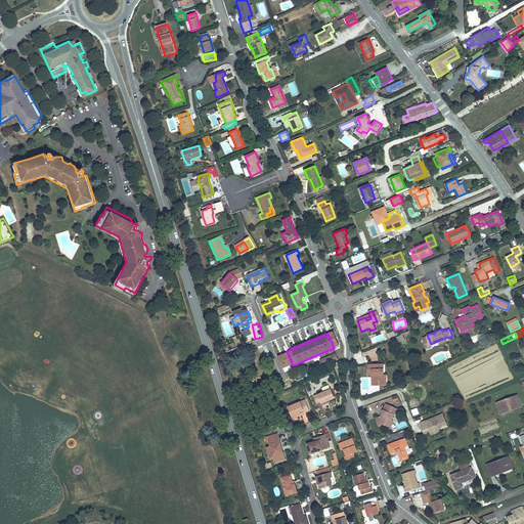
[(334,359),(333,355),(321,360),(323,364),(334,359)]
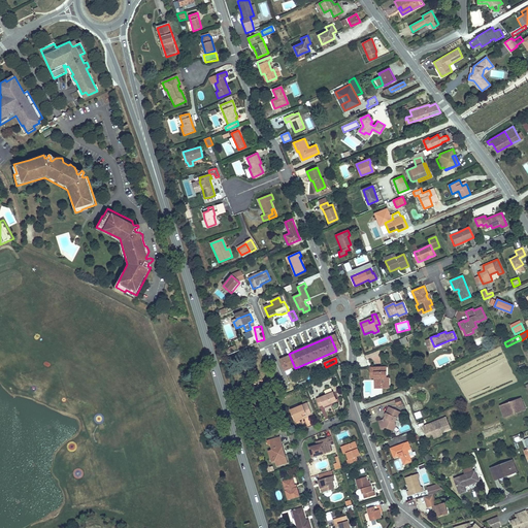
[(371,367),(372,374),(376,374),(376,377),(376,387),(384,387),(384,384),(386,384),(386,377),(388,377),(387,366),(371,367)]
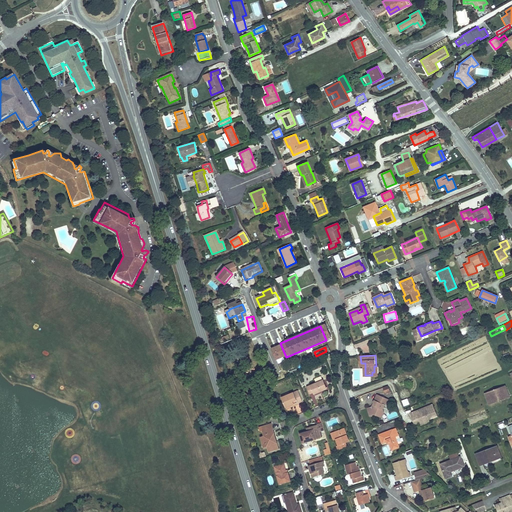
[(324,380),(307,387),(307,388),(310,394),(313,392),(314,394),(327,388),(324,380)]
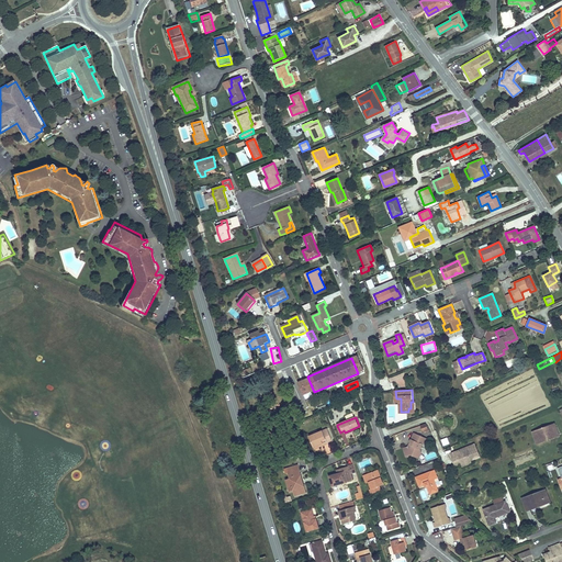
[(559,433),(555,423),(534,431),(538,444),(550,439),(549,437),(559,433)]
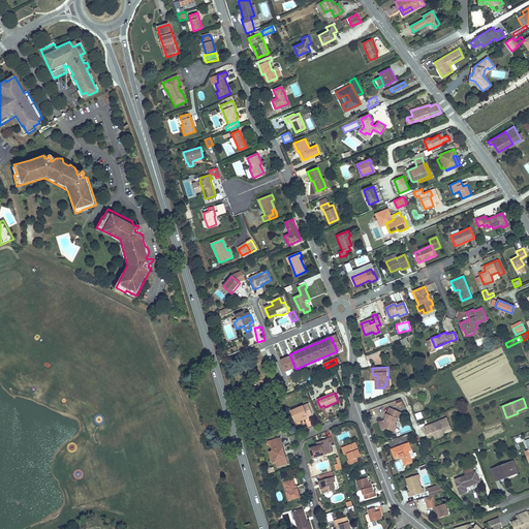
[(290,410),(294,421),(304,417),(304,418),(313,415),(308,403),(290,410)]
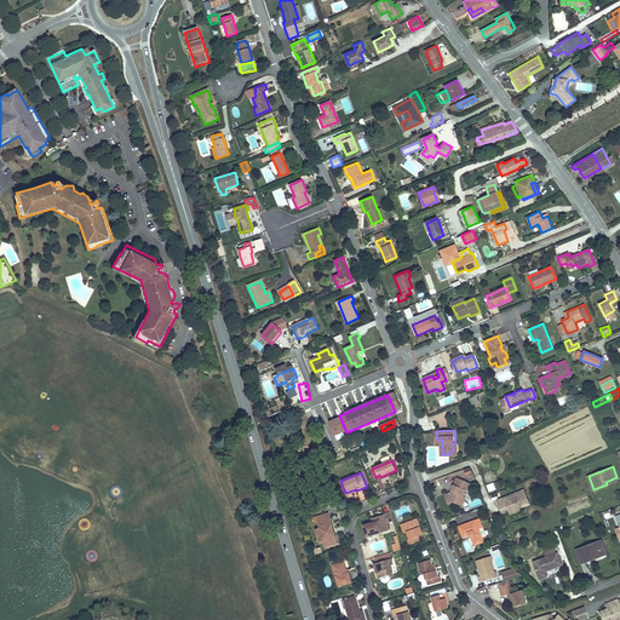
[(454,503),(457,504),(466,500),(464,495),(466,491),(471,488),(472,483),(459,478),(454,488),(457,489),(455,491),(455,493),(452,495),(452,493),(447,494),(449,504),(454,503)]
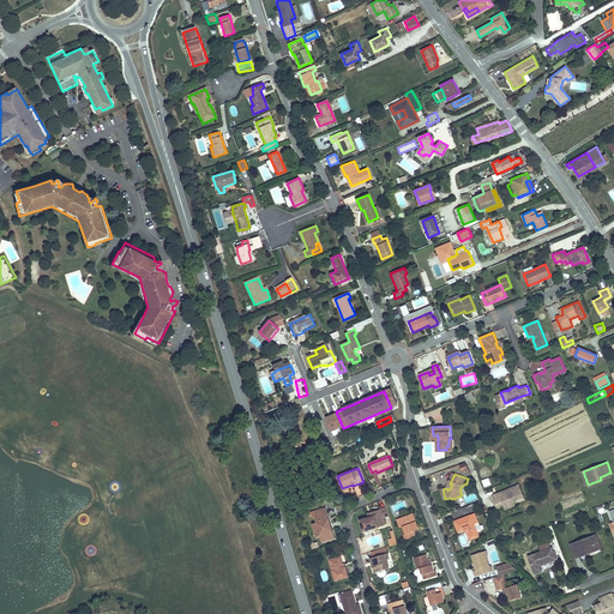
[(494,476),(482,480),(485,487),(497,482),(494,476)]
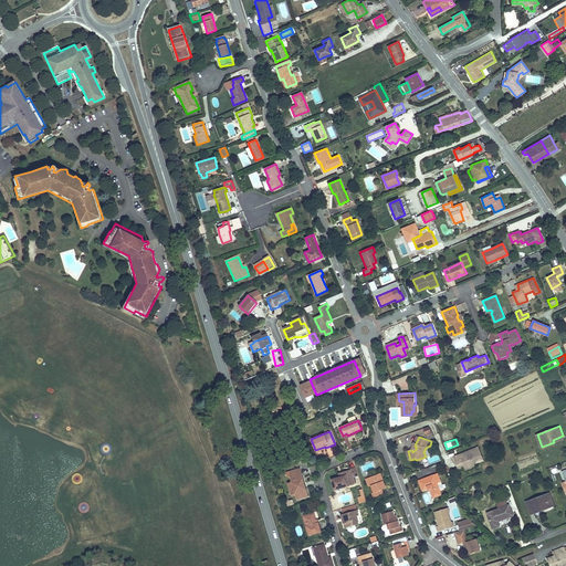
[(453,458),(457,464),(462,463),(464,467),(464,468),(474,464),(484,460),(480,448),(470,451),(471,453),(469,453),(468,452),(453,458)]
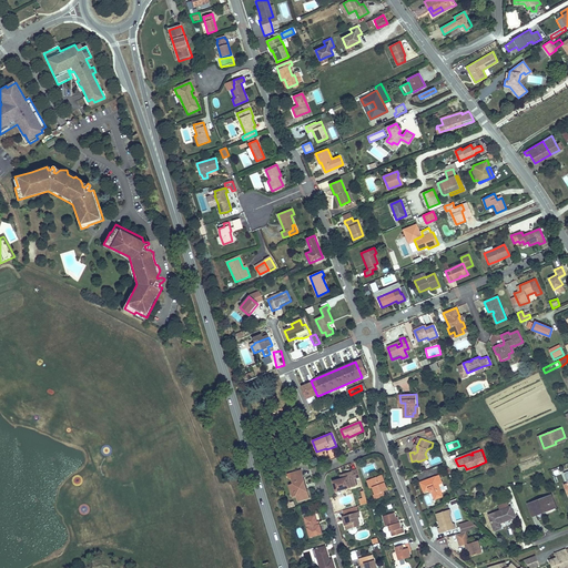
[(290,479),(292,478),(304,475),(302,470),(288,474),(290,479)]
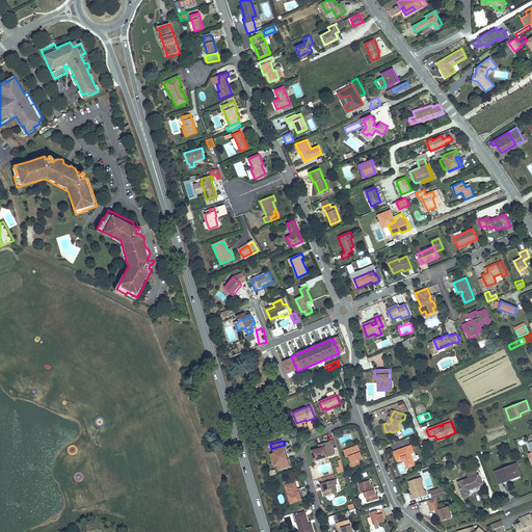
[(323,448),(319,449),(312,451),(315,460),(334,455),(331,449),(336,448),(334,441),(321,444),(323,448)]
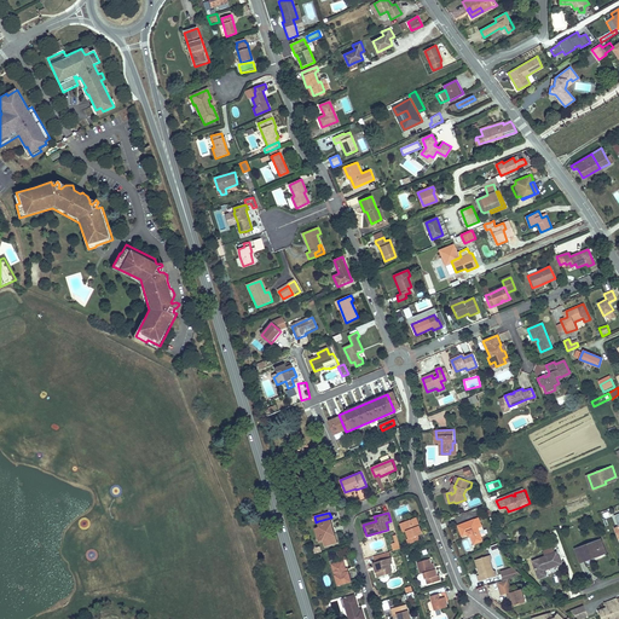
[(331,518),(318,521),(319,527),(323,541),(325,547),(339,543),(335,533),(333,533),(330,528),(334,527),(331,518)]
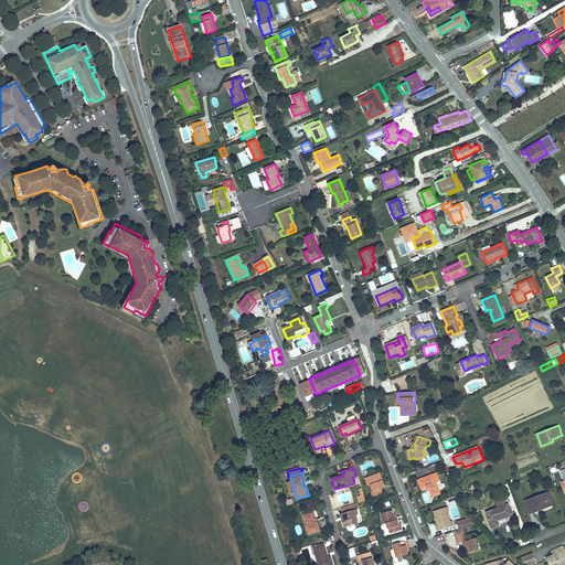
[(381,472),(370,477),(372,484),(375,491),(373,492),(374,497),(384,492),(383,489),(386,487),(381,472)]
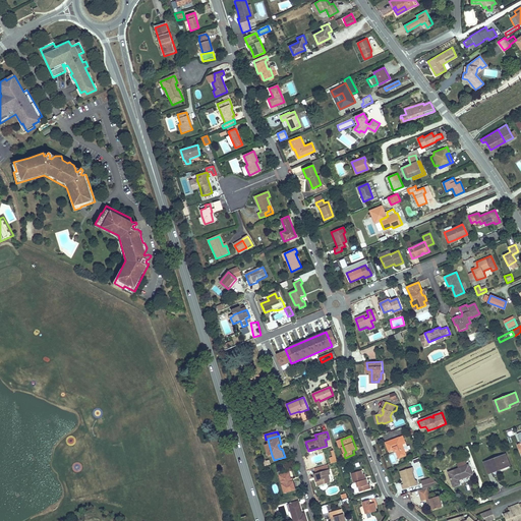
[(403,445),(407,444),(404,436),(387,443),(390,452),(394,450),(395,450),(396,452),(397,451),(400,458),(407,455),(406,452),(403,445)]
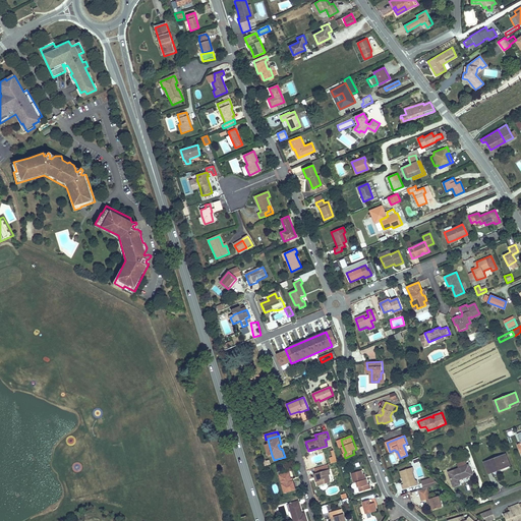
[(333,456),(329,457),(331,463),(337,461),(334,450),(331,451),(333,456)]
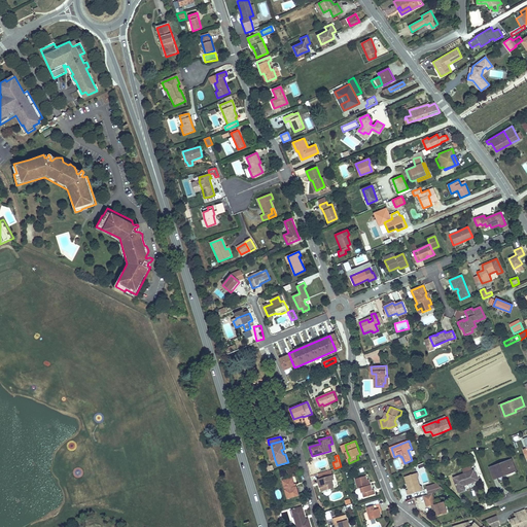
[(494,478),(494,479),(498,478),(506,475),(517,470),(513,459),(490,467),(494,478)]
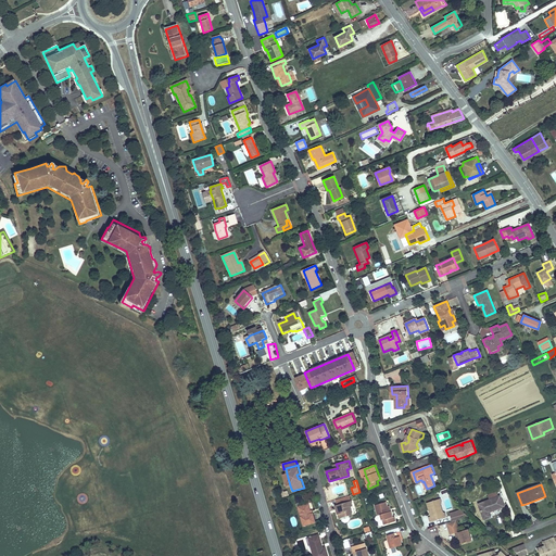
[(505,506),(503,502),(501,495),(479,504),(484,519),(491,517),(490,512),(505,506)]
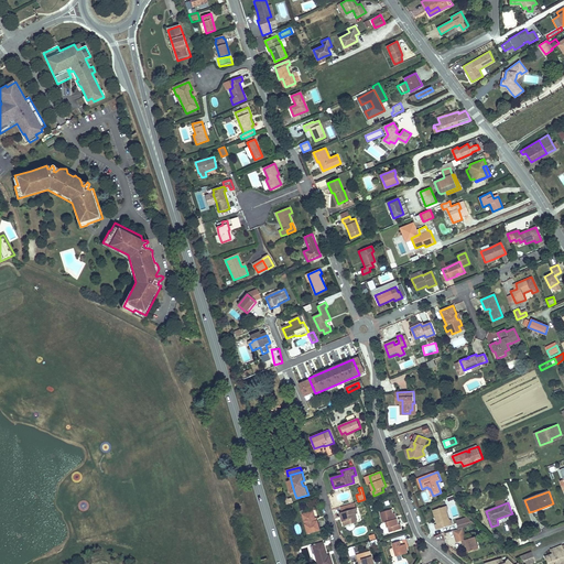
[(340,518),(344,517),(346,525),(357,522),(355,513),(357,512),(355,503),(340,508),(342,512),(339,513),(340,518)]
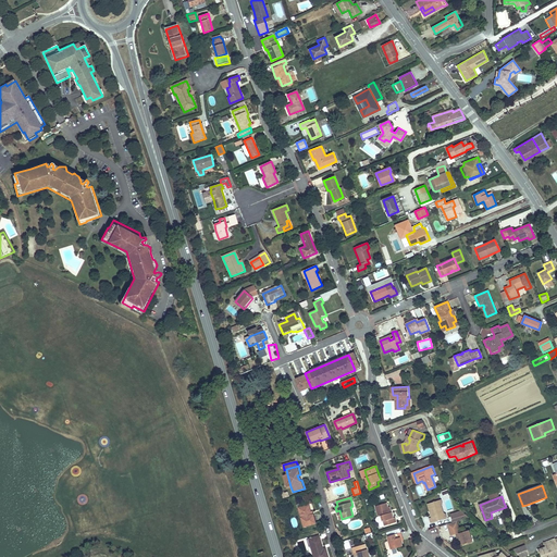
[(444,518),(446,514),(443,512),(441,506),(442,503),(441,499),(428,504),(431,512),(433,512),(434,512),(433,515),(434,517),(433,517),(431,518),(432,522),(444,518)]
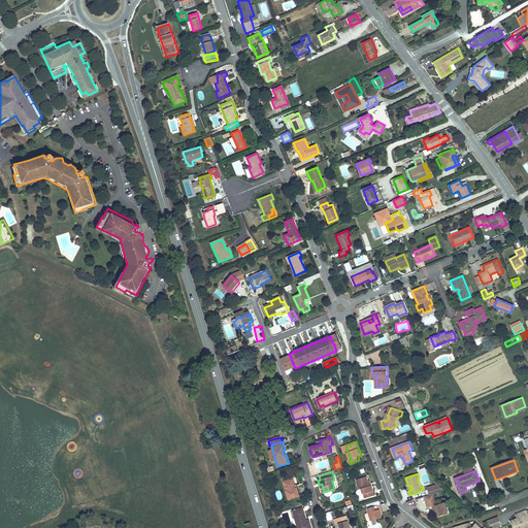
[(357,480),(360,490),(363,489),(364,493),(365,498),(376,495),(375,490),(373,490),(372,486),(370,486),(369,481),(367,476),(357,480)]
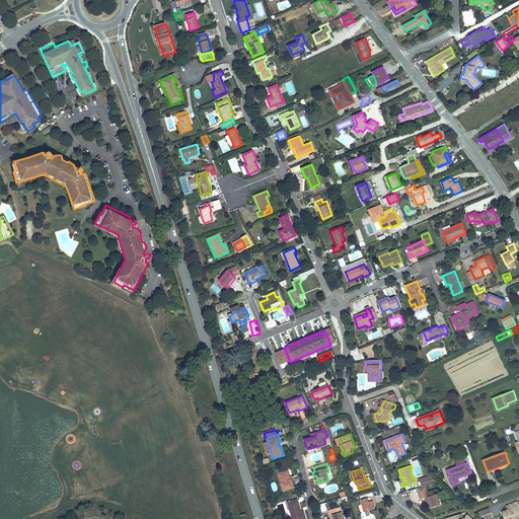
[(291,479),(288,470),(279,472),(284,491),(295,487),(292,479),(291,479)]
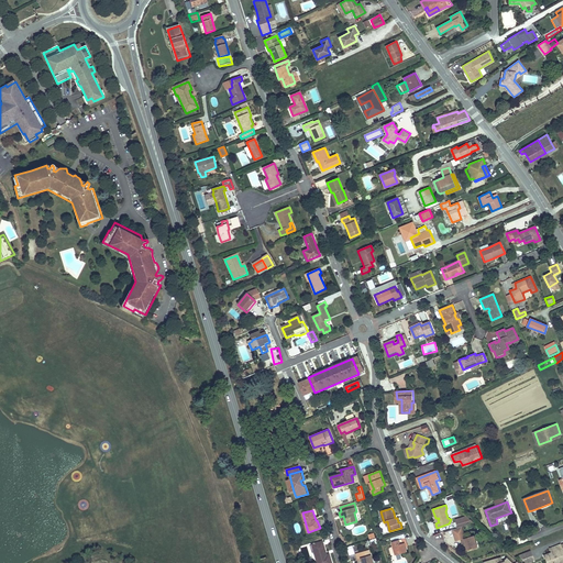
[(455,518),(457,527),(473,522),(471,514),(455,518)]
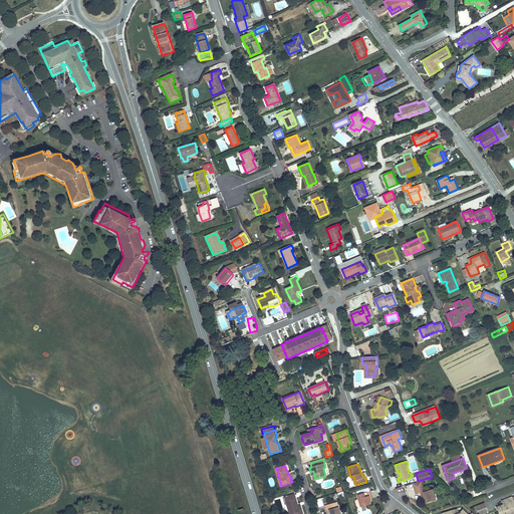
[(434,488),(422,492),(424,496),(427,495),(429,502),(438,499),(434,488)]
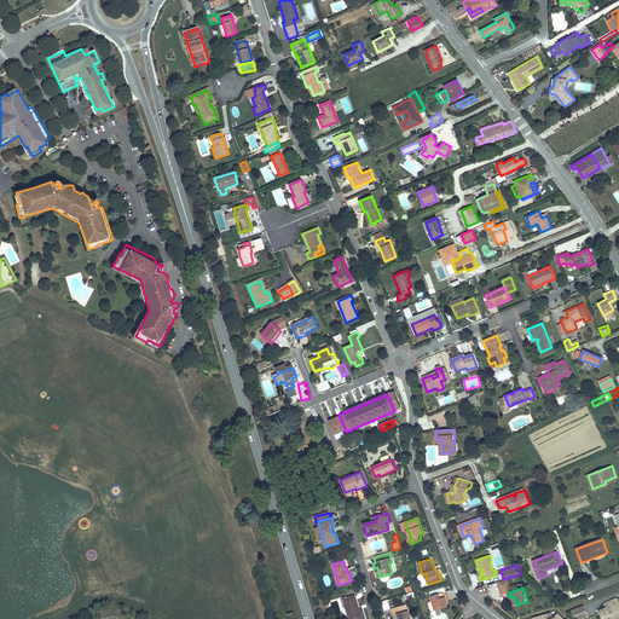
[(449,607),(446,601),(445,597),(447,596),(446,591),(433,596),(434,600),(433,601),(435,611),(449,607)]
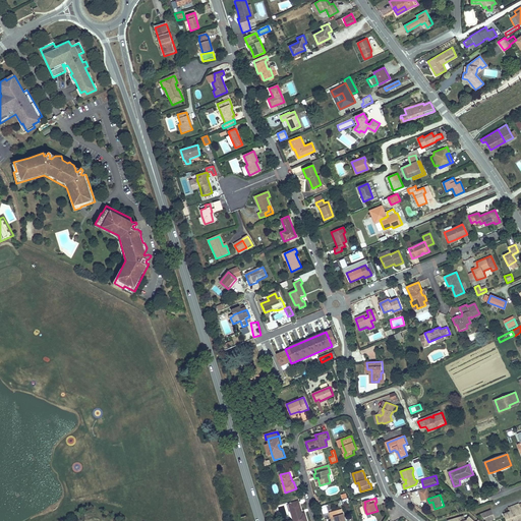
[(299,512),(302,511),(299,501),(288,504),(293,520),(307,520),(305,513),(303,514),(300,514),(299,512)]
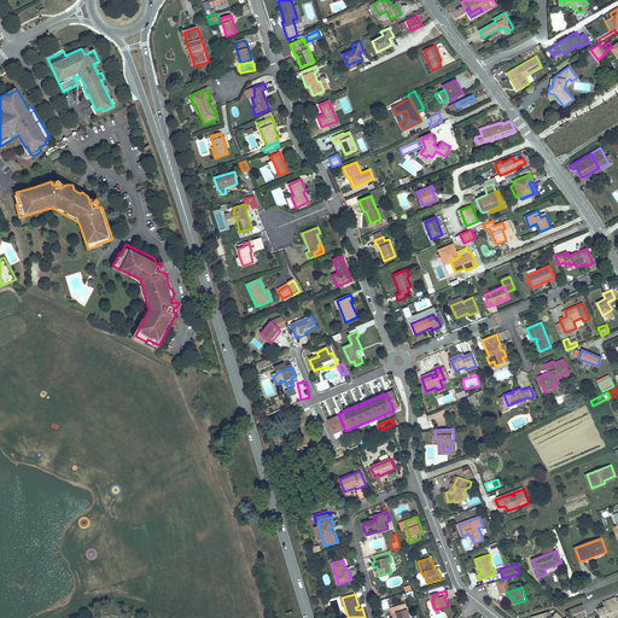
[(614,617),(617,617),(617,612),(613,599),(605,601),(606,606),(599,610),(601,617),(614,617)]
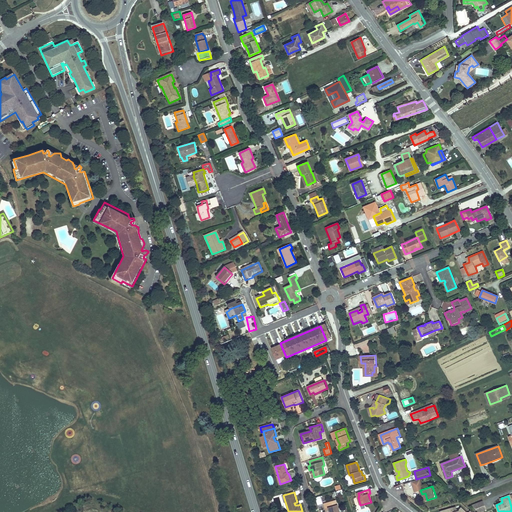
[(485,500),(473,505),(480,511),(488,508),(485,500)]
